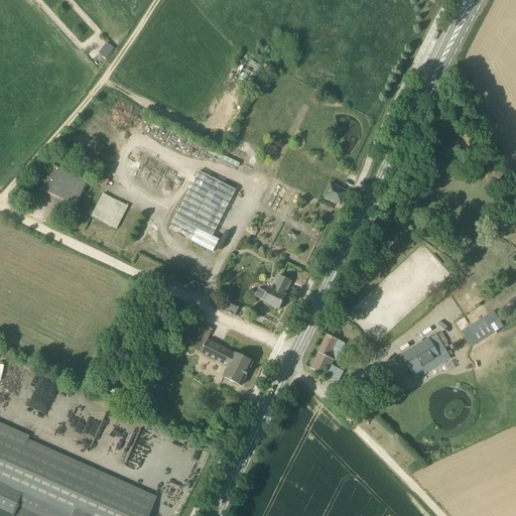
[(105,42),(98,52),(106,58),(113,48),(105,42)]
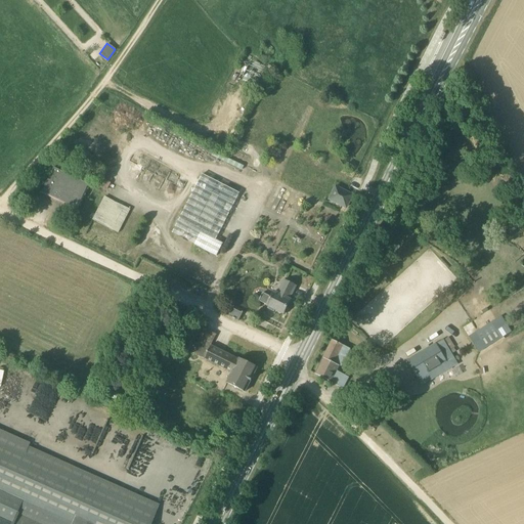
[(78,211),(90,184),(54,168),(41,193),(78,211)]
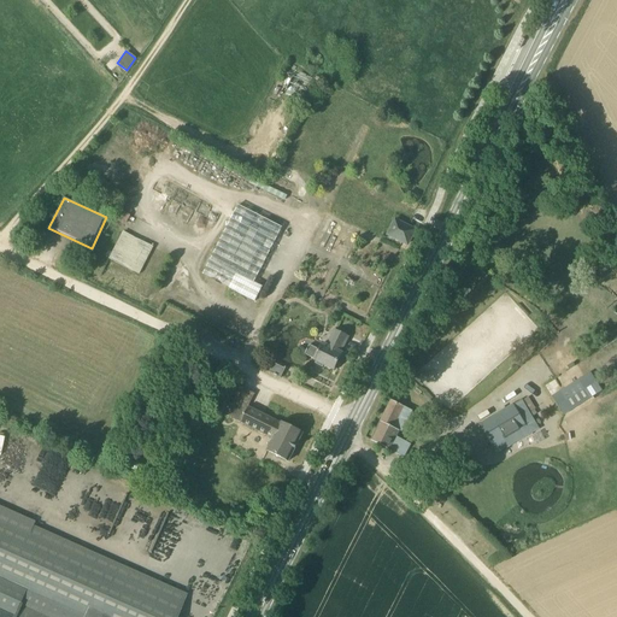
[(282,228),(239,206),(210,262),(236,275),(229,288),(256,301),(263,287),(254,283),(282,228)]
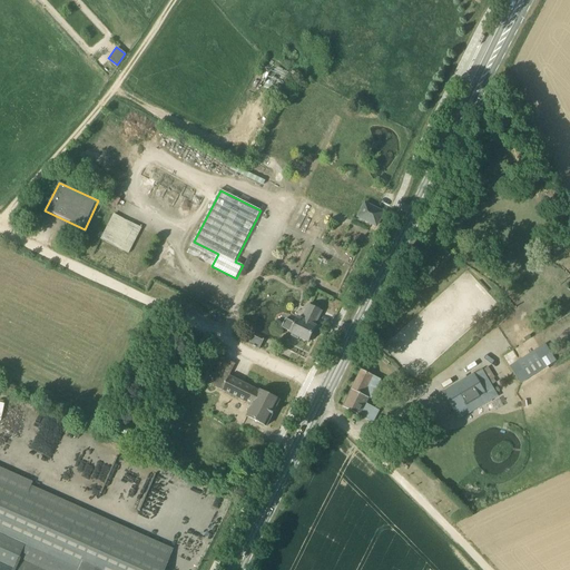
[(116,208),(120,199),(108,193),(104,202),(116,208)]
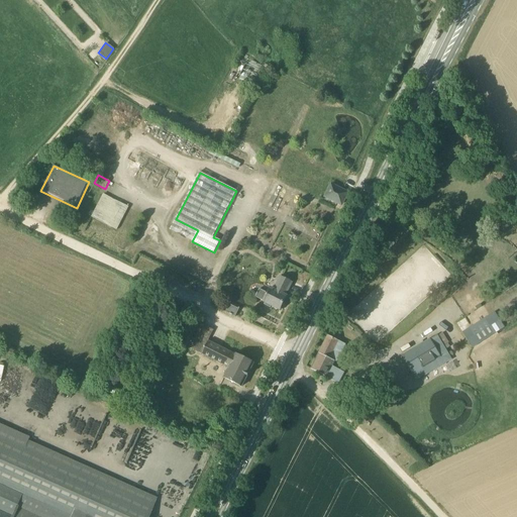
[(341,205),(347,193),(331,185),(325,197),(341,205)]
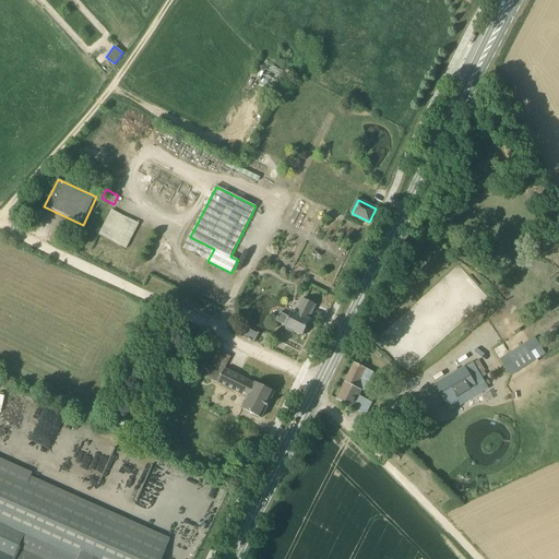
[(127,248),(138,222),(109,210),(98,236),(127,248)]
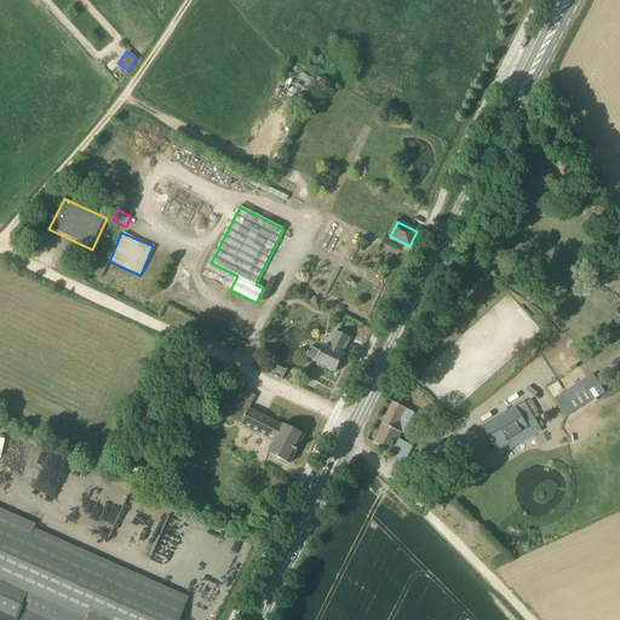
[(342,355),(350,339),(338,333),(329,350),(323,346),(321,351),(311,346),(306,357),(336,372),(344,356),(342,355)]
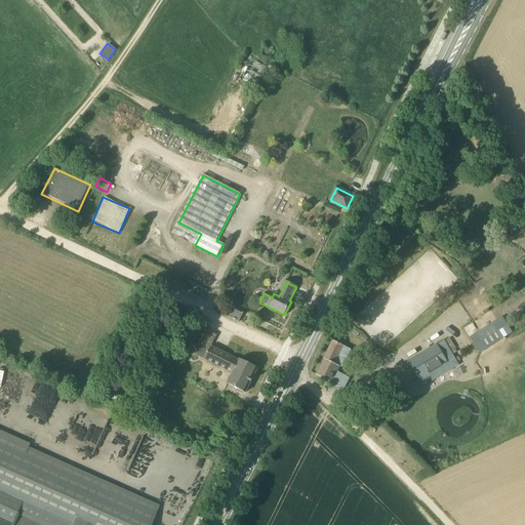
[(227,306),(224,313),(240,321),(243,314),(227,306)]
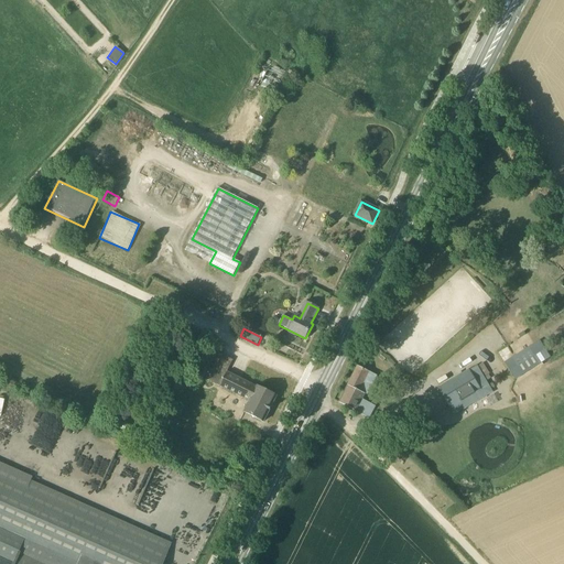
[(505,362),(514,378),(539,362),(529,347),(505,362)]
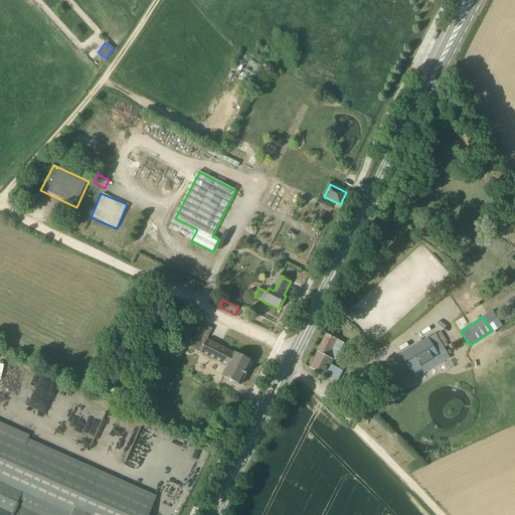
[(201,324),(195,336),(189,334),(185,343),(190,346),(189,348),(227,367),(222,376),(241,385),(252,362),(207,340),(212,329),(201,324)]
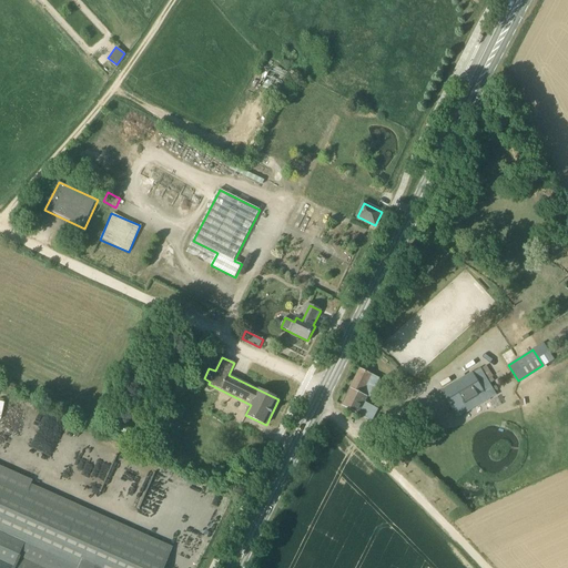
[(480,367),(440,392),(457,418),(496,395),(480,367)]
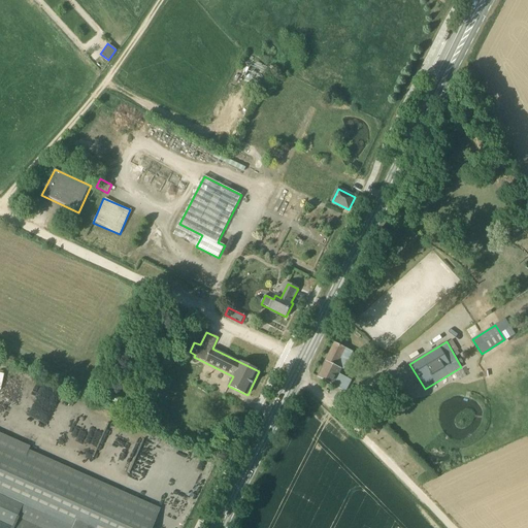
[(333,385),(341,369),(341,368),(344,362),(342,361),(348,350),(335,342),(318,377),(333,385)]
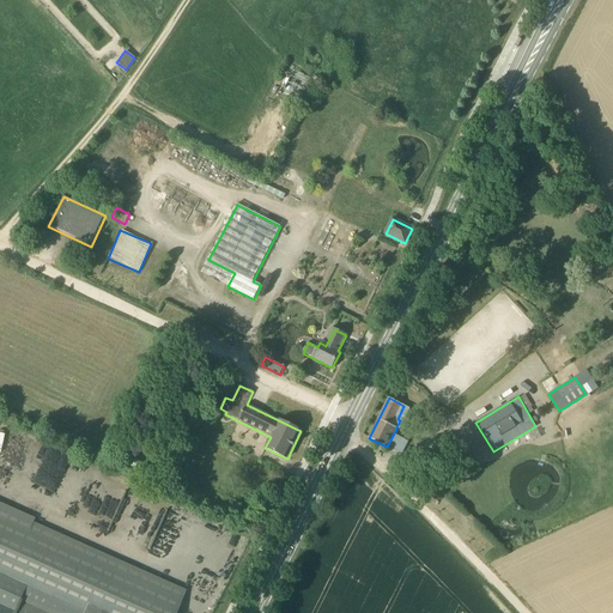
[(175,612),(186,592),(82,545),(32,523),(34,520),(0,504),(0,574),(50,598),(83,612),(86,612),(175,612)]
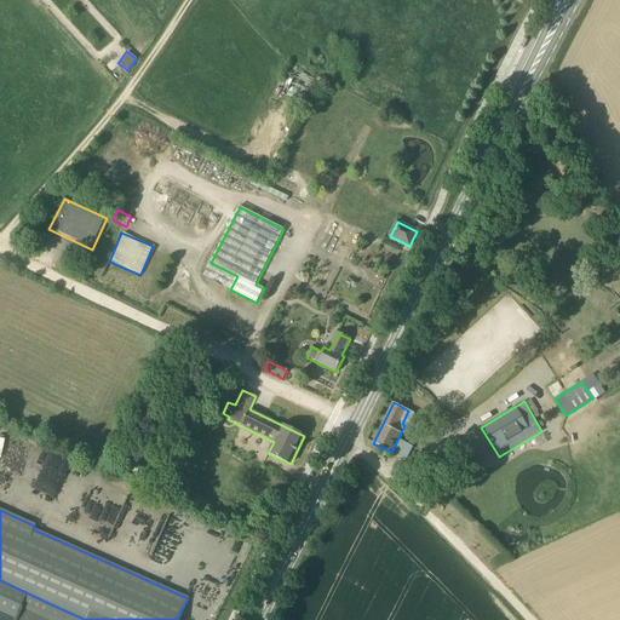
[(87,619),(84,619),(82,619),(49,619),(45,619),(51,604),(0,580),(0,619),(87,619)]
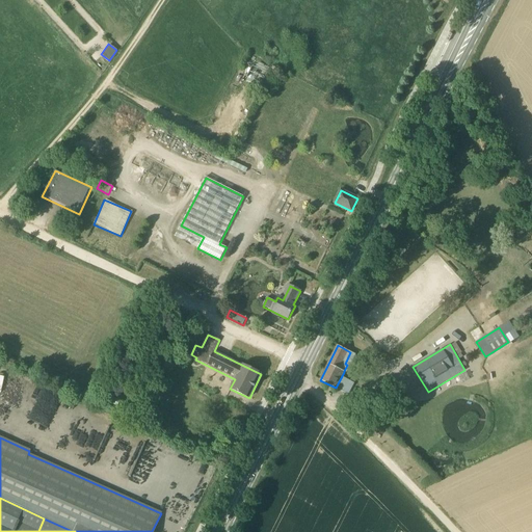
All buildings are outlined.
